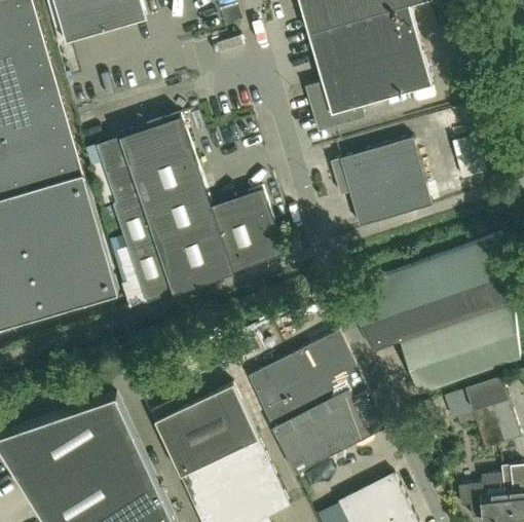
[(0,327),(116,293),(30,0),(0,0),(0,327)]
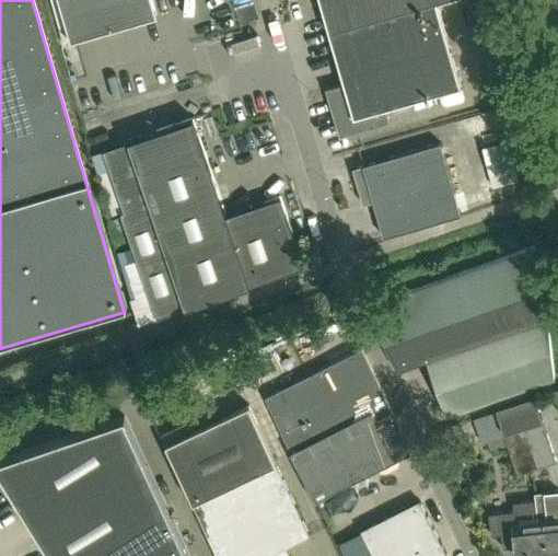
[(57,34),(60,48),(154,21),(148,0),(55,0),(65,31),(57,34)]
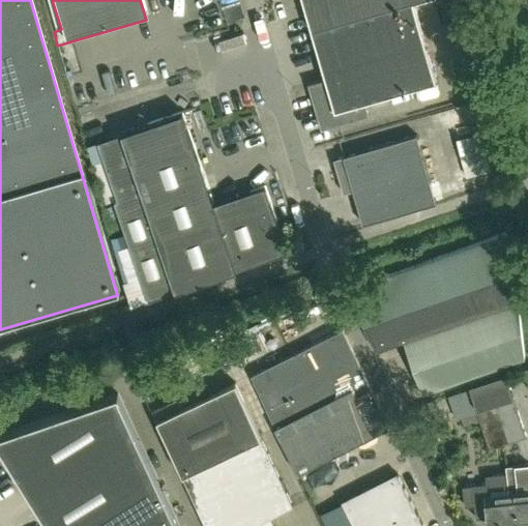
[(434,86),(410,5),(427,0),(298,0),(323,83),(305,88),(319,133),(365,119),(362,107),(434,86)]
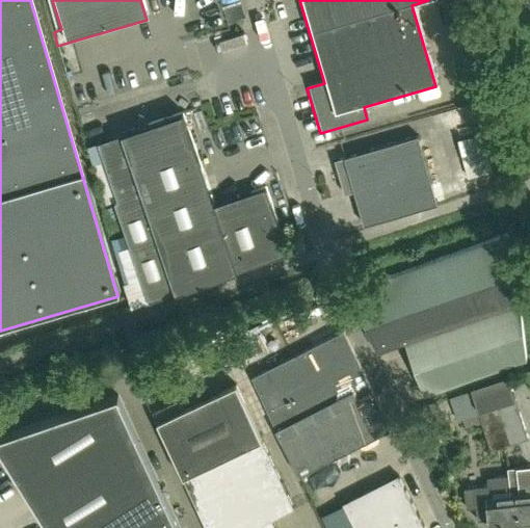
[(472,112),(447,120),(461,170),(485,164),(472,112)]
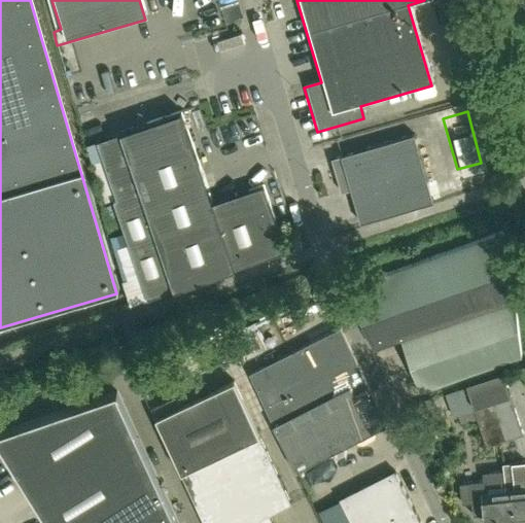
[(179,115),(94,144),(114,202),(110,203),(144,303),(280,256),(274,240),(277,236),(273,223),(260,189),(210,206),(179,115)]
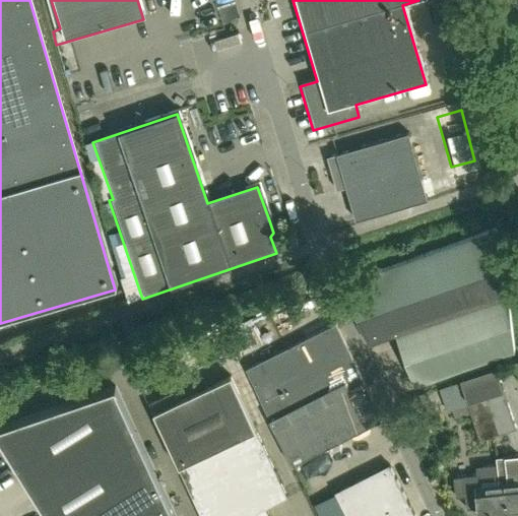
[(334,157),(353,224),(426,203),(406,136),(334,157)]
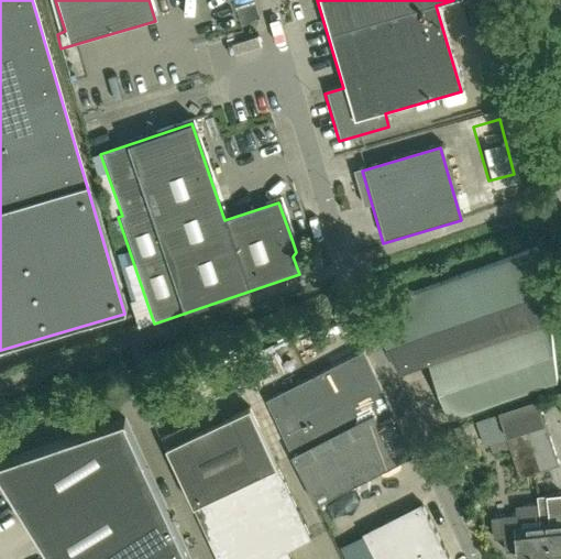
[(118,222),(107,226),(111,239),(122,236),(118,222)]
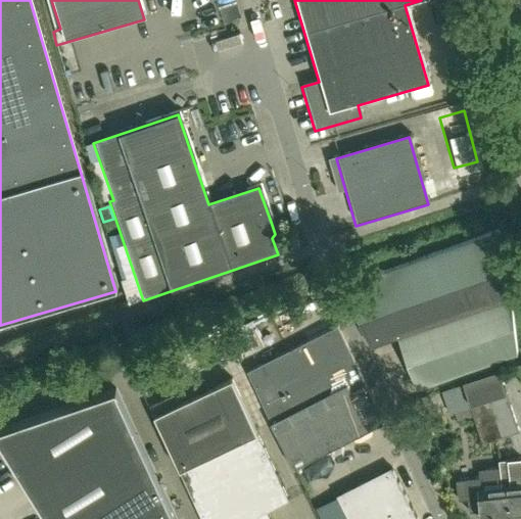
[(398,340),(417,392),(516,357),(508,272),(499,236),(345,288),(361,329),(371,350),(398,340)]
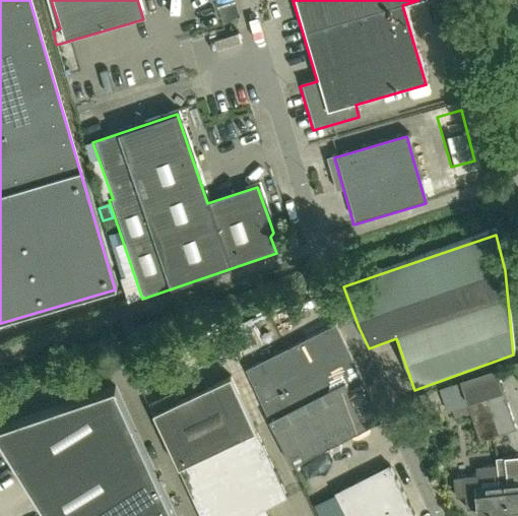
[(296,248),(293,236),(278,240),(281,252),(296,248)]
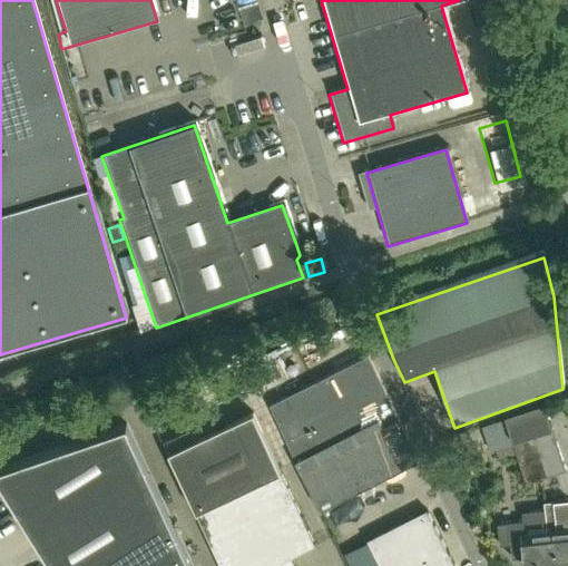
[(411,455),(394,415),(368,361),(366,358),(268,408),(295,465),(299,474),(319,514),(402,471),(401,468),(411,455)]
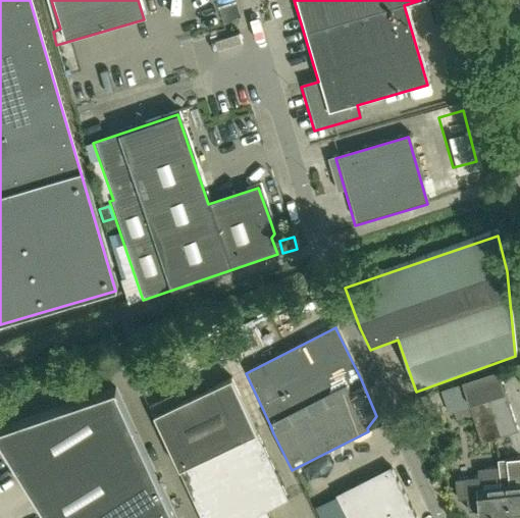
[(517,434),(497,371),(459,383),(467,407),(485,402),(498,441),(517,434)]
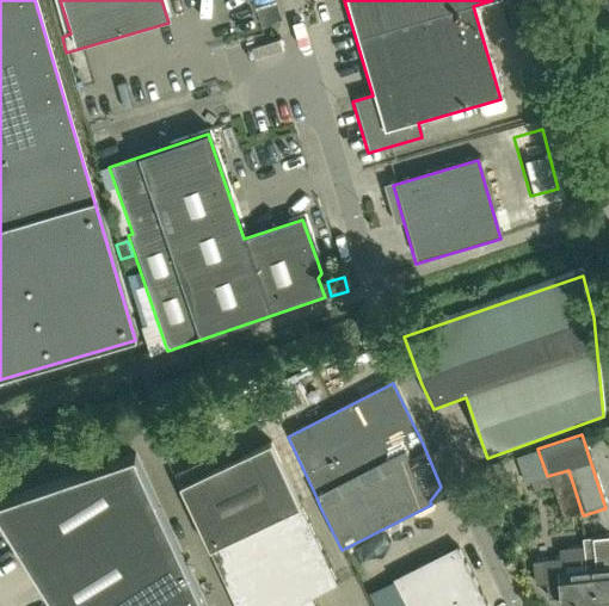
[(337,586),(300,509),(270,445),(179,487),(209,551),(215,566),(234,605),(314,605),(311,599),(337,586)]
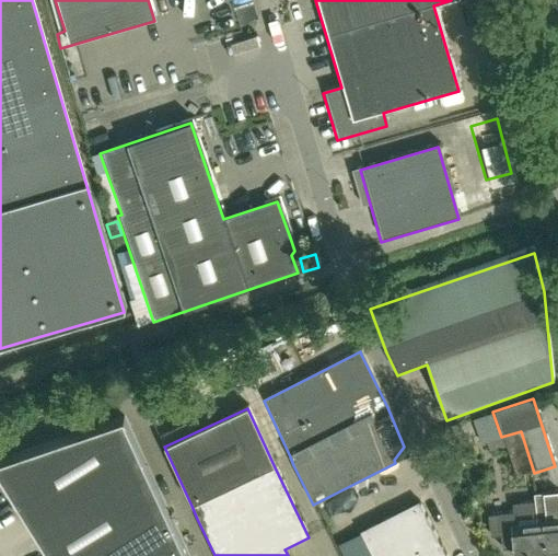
[(184,555),(143,466),(123,421),(0,462),(0,481),(46,555),(184,555)]
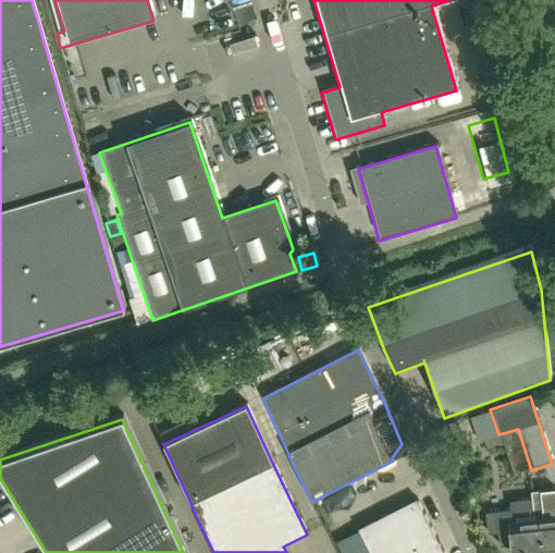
[(512,477),(531,470),(518,429),(498,434),(512,477)]
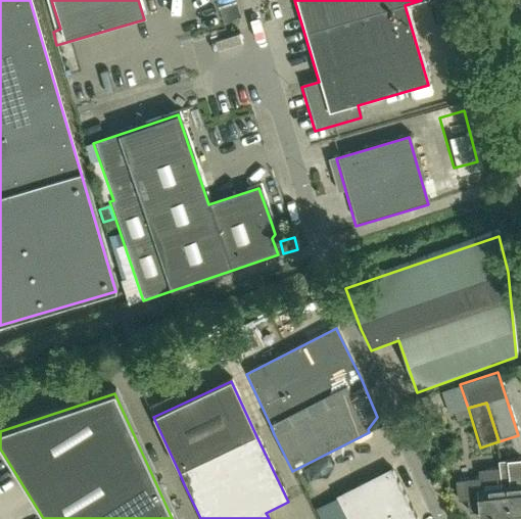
[(520,518),(520,473),(520,463),(499,465),(499,473),(501,490),(505,489),(508,518),(520,518)]
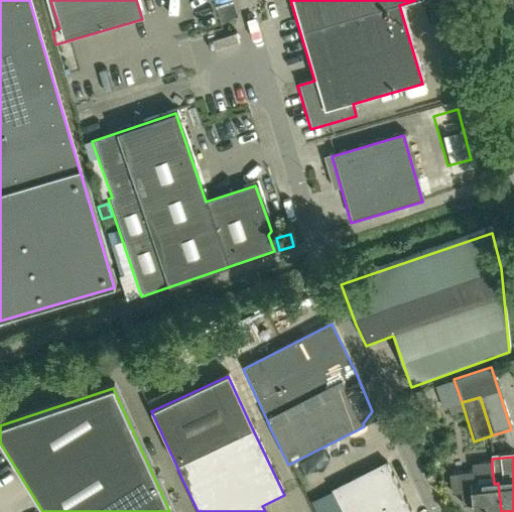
[(332,492),(341,511),(409,511),(385,465),(332,492)]
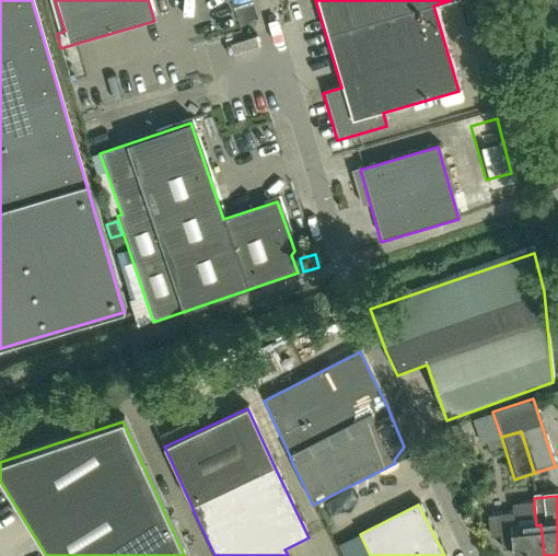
[(544,555),(541,524),(536,525),(534,507),(513,509),(514,516),(487,518),(489,540),(499,539),(501,553),(513,552),(513,555),(544,555)]
